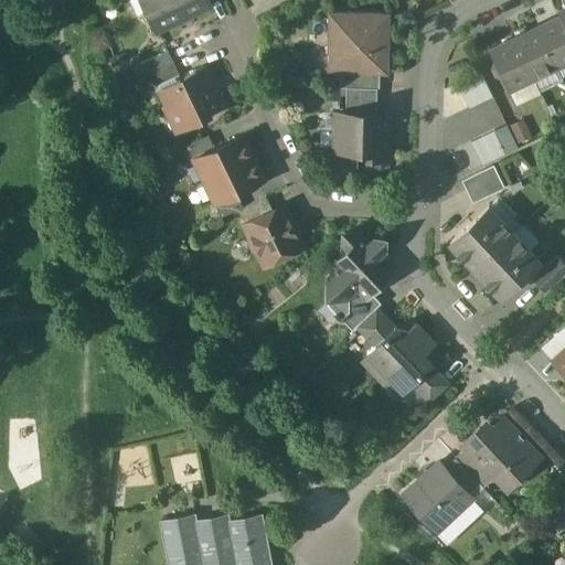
[(206,0),(142,0),(158,32),(178,22),(179,24),(191,19),(190,17),(210,7),(206,0)]
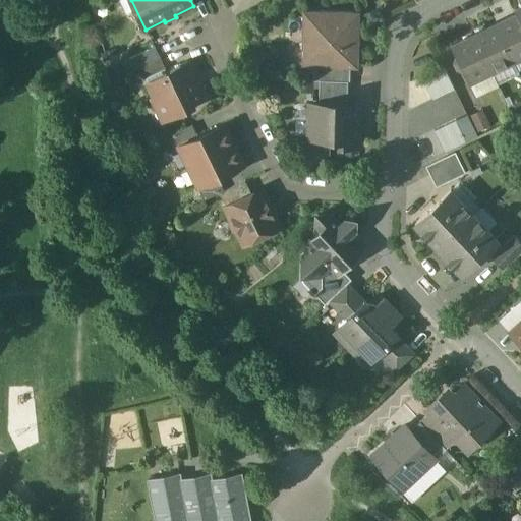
[(357,14),(304,13),(303,66),(309,66),(313,70),(314,71),(320,66),(350,67),(356,67),(357,14)]
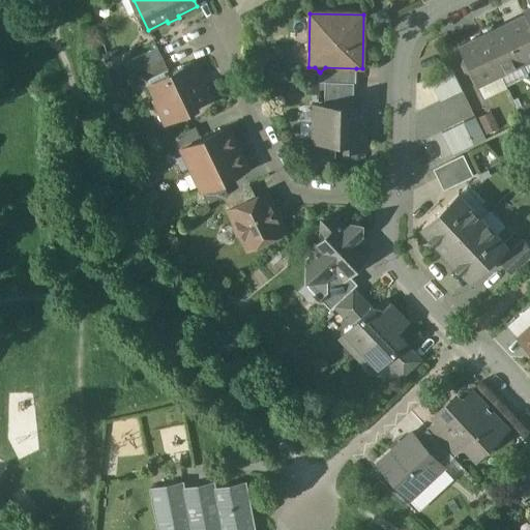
[(529,22),(526,15),(504,25),(522,62),(529,58),(529,22)]
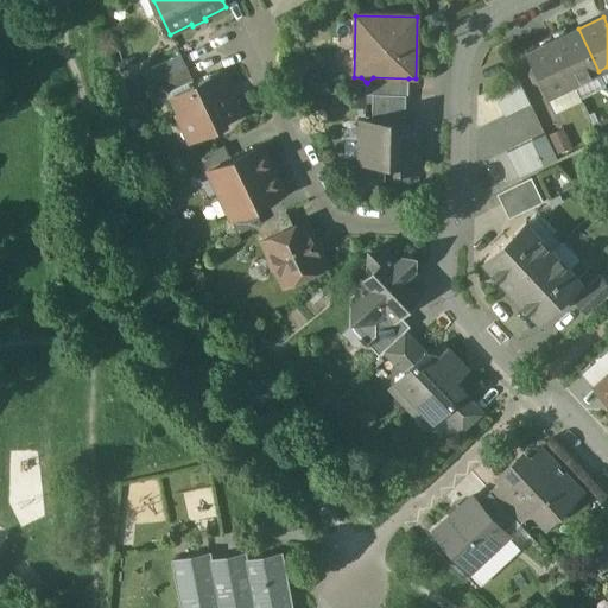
[(578,29),(552,42),(572,84),(599,71),(578,29)]
